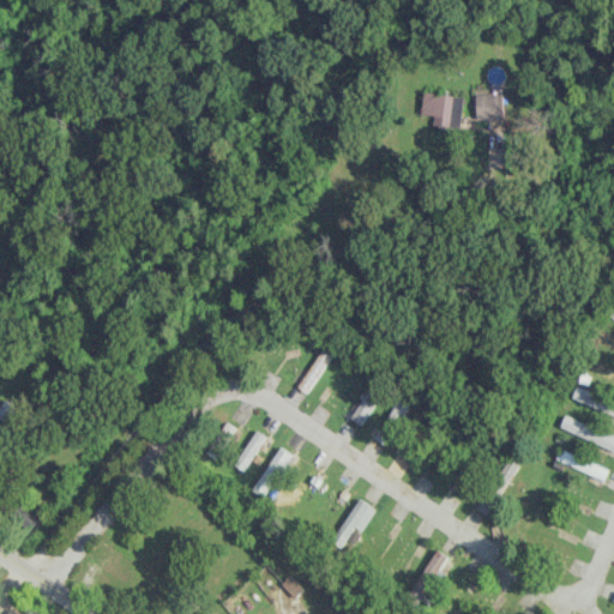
[(463,95),(422,92),(421,114),(433,115),(433,126),(461,127),(463,95)]
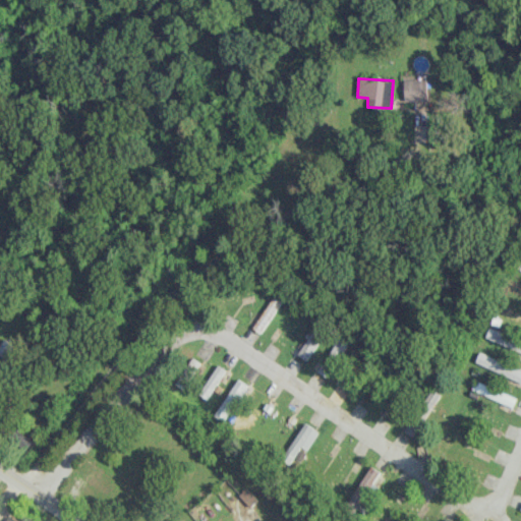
[(404,79),(404,101),(427,100),(427,79),(404,79)]
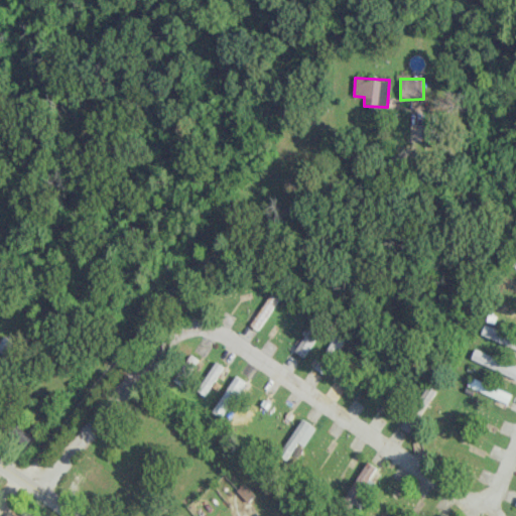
[(515,294),(515,281),(506,279),(502,291),(515,294)]
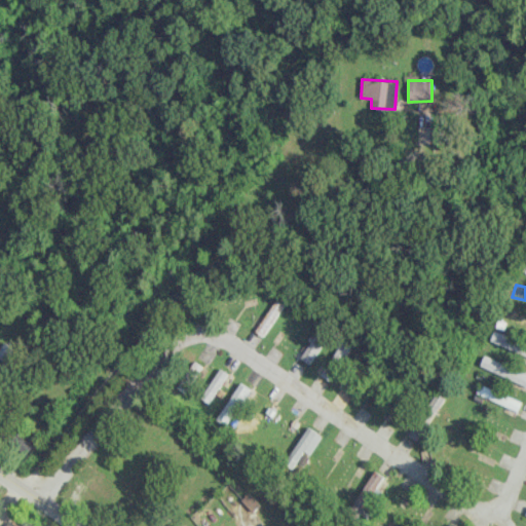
[(262,335),(289,300),(282,295),(255,329),(262,335)]
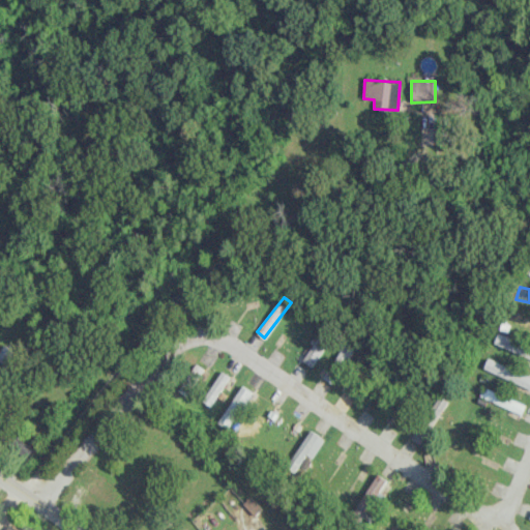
[(333,333),(323,328),(303,360),(314,366),(333,333)]
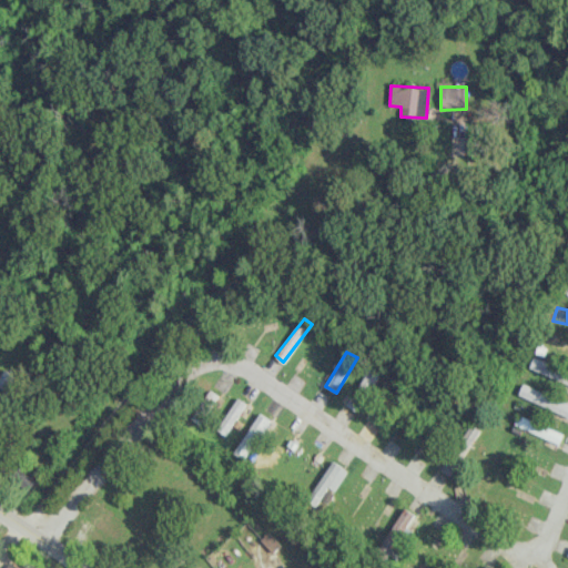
[(567,371),(534,355),(529,366),(567,384),(567,371)]
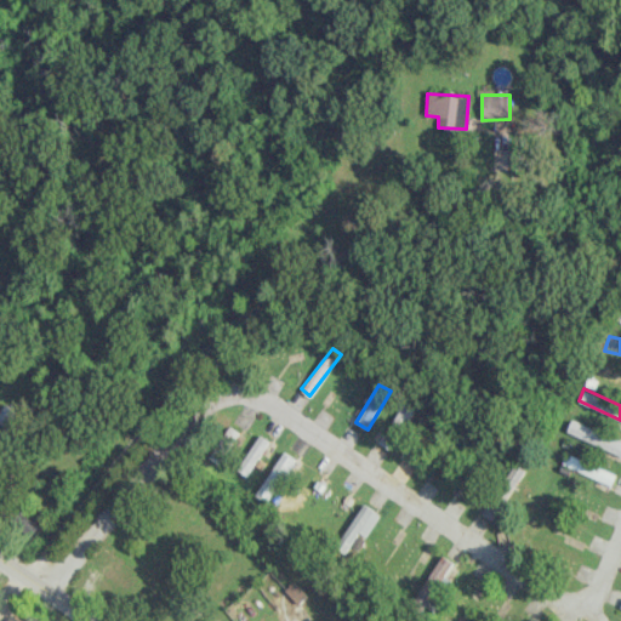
[(380,443),(391,449),(417,406),(406,400),(380,443)]
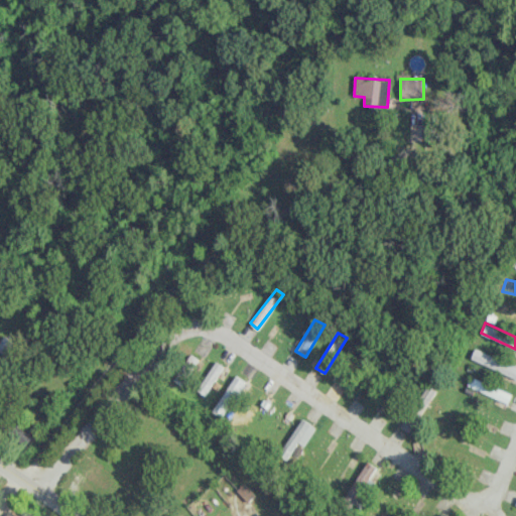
[(471,358),(515,378),(515,367),(475,349),(471,358)]
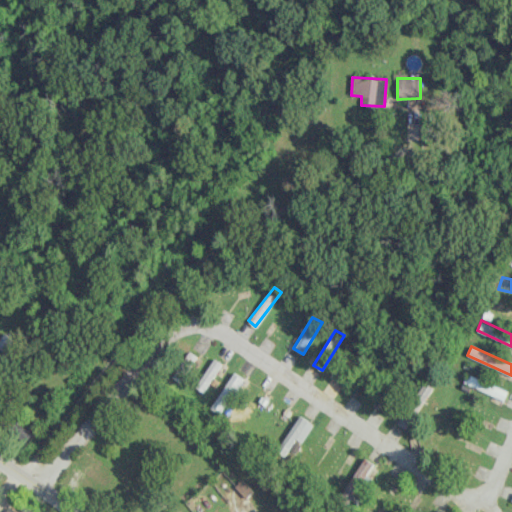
[(178,383),(196,356),(188,351),(170,377),(178,383)]
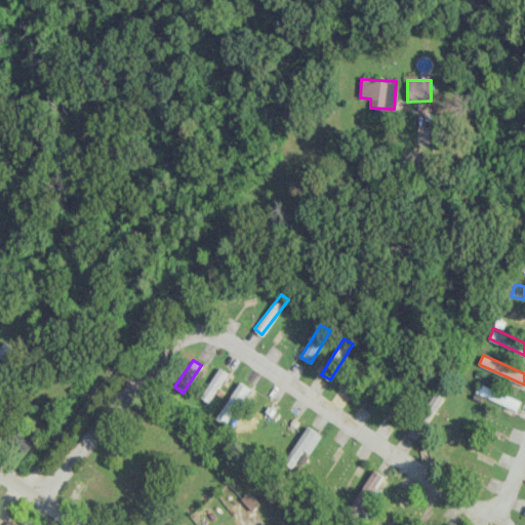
[(199,397),(207,402),(228,373),(219,367),(199,397)]
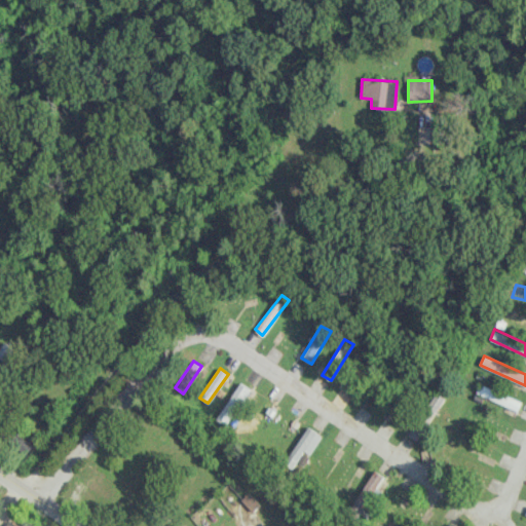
[(225,425),(248,387),(238,382),(216,420),(225,425)]
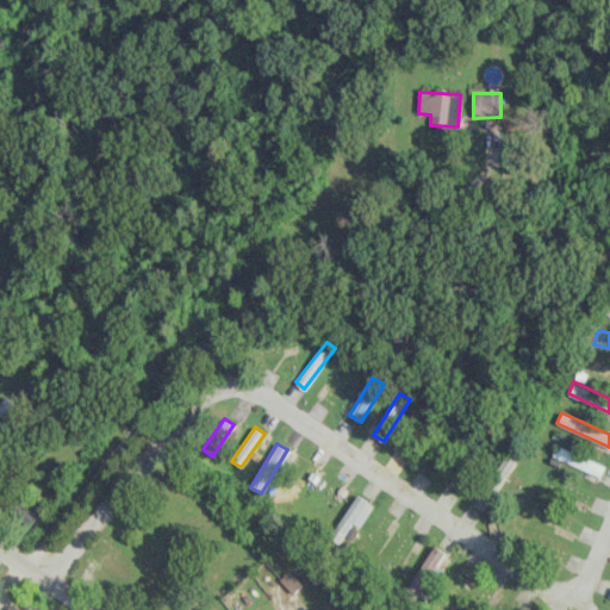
[(599,477),(604,465),(556,444),(552,455),(599,477)]
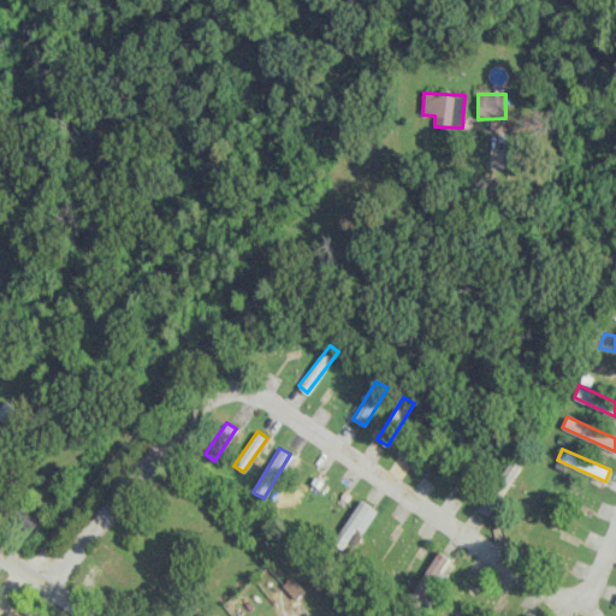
[(362,532),(377,509),(357,498),(331,543),(342,549),(355,527),(362,532)]
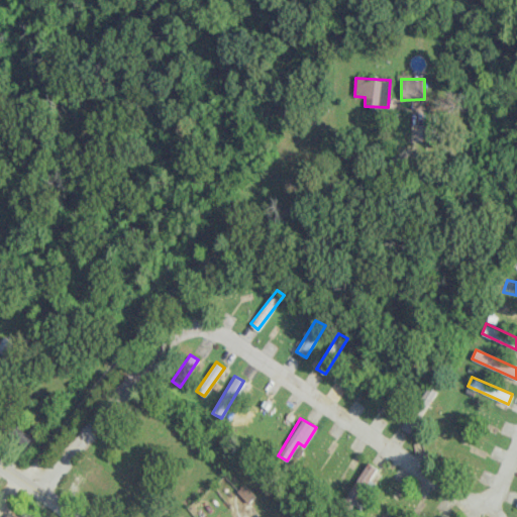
[(12,436),(25,446),(32,437),(19,427),(12,436)]
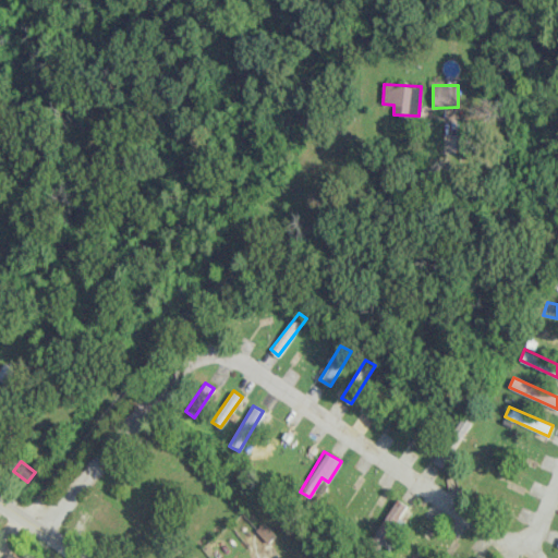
[(401,516),(407,505),(392,498),(373,541),(390,549),(404,518),(401,516)]
